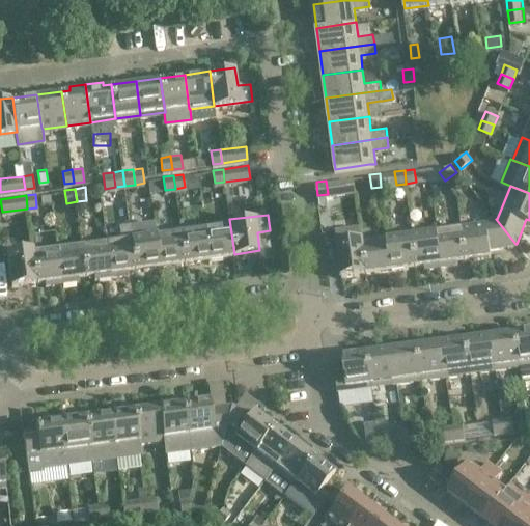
[(160,264),(156,229),(154,218),(130,221),(136,267),(160,264)]
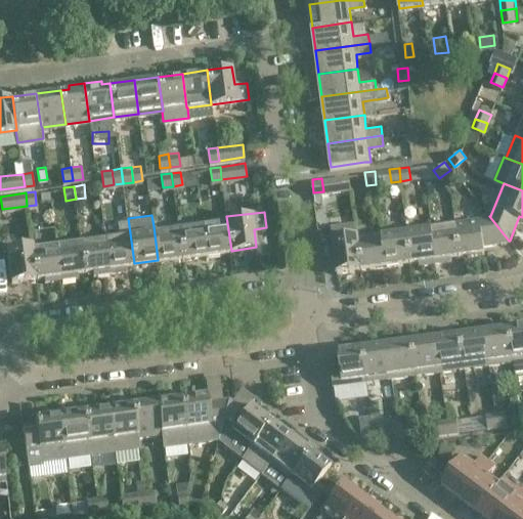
[(226,216),(203,220),(207,254),(231,251),(226,216)]
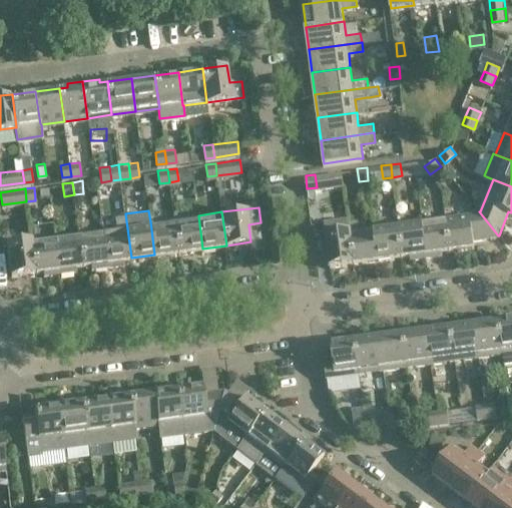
[(498,235),(479,211),(446,215),(450,248),(475,245),(474,238),(498,235)]
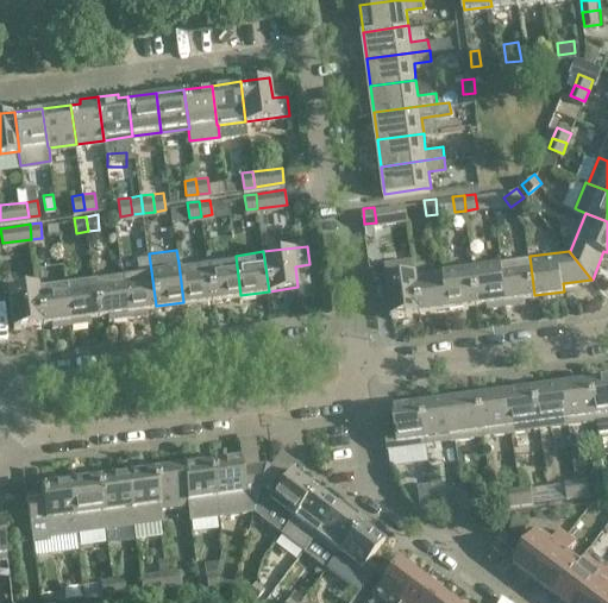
[(127,314),(146,312),(146,308),(156,306),(149,253),(135,256),(137,269),(121,271),(127,314)]
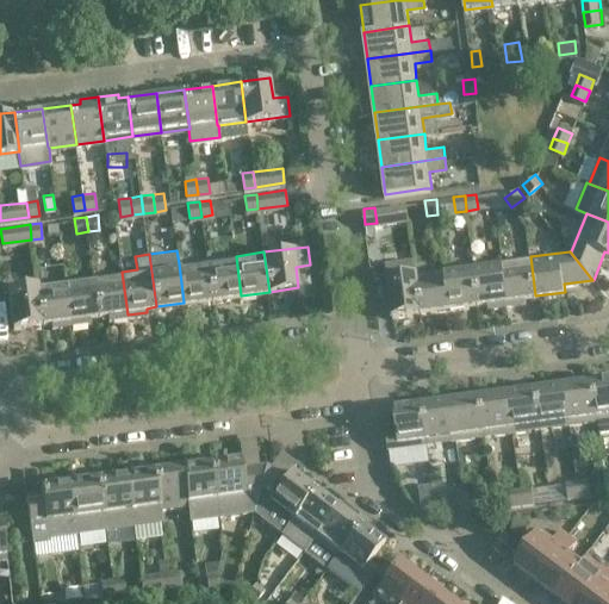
[(236,256),(207,260),(212,299),(241,296),(236,256)]
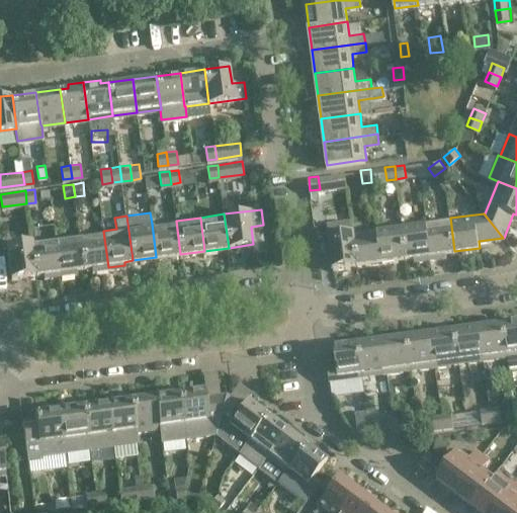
[(454,251),(450,218),(426,221),(431,258),(447,256),(447,252),(454,251)]
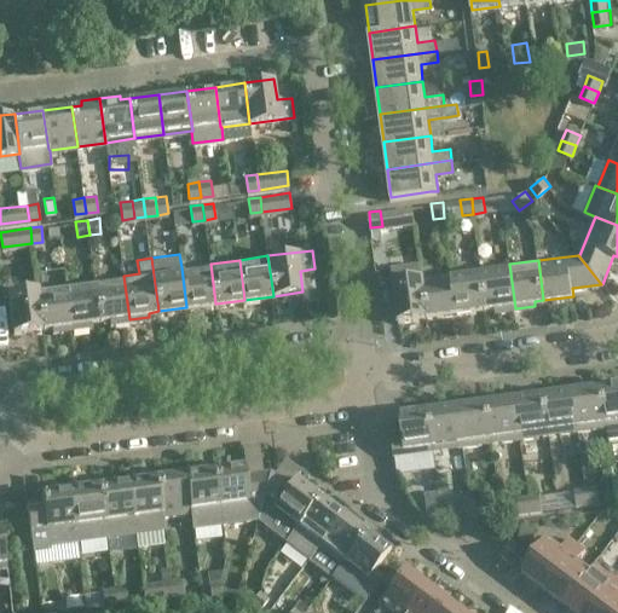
[(429,316),(423,276),(422,261),(392,265),(399,319),(429,316)]
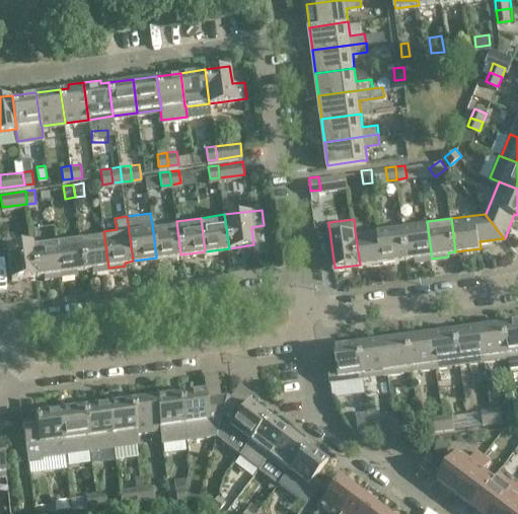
[(176,221),(152,224),(156,258),(180,254),(176,221)]
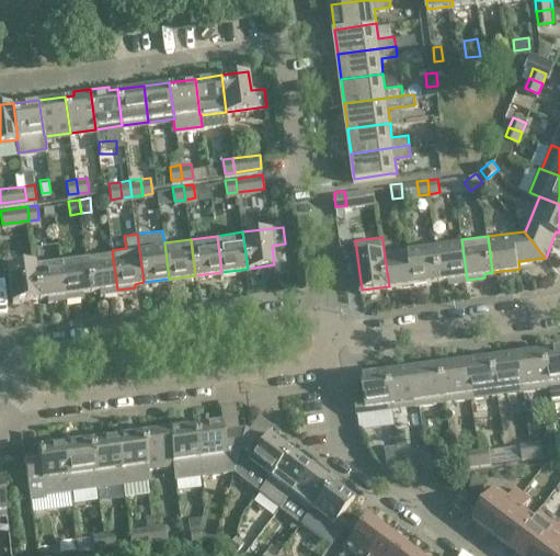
[(467,280),(461,239),(436,244),(441,280),(449,279),(449,282),(467,280)]
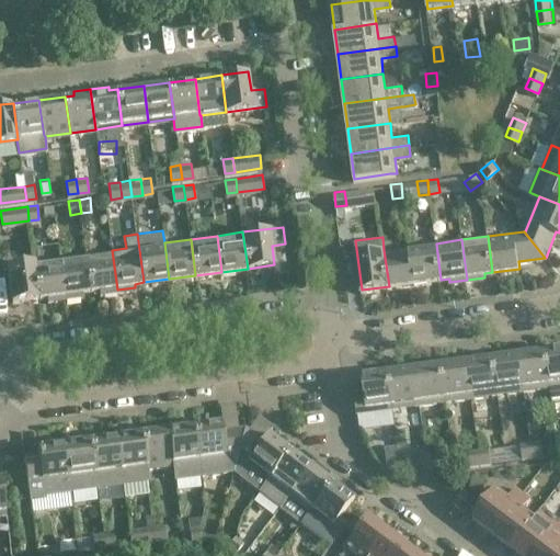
[(441,280),(436,244),(410,247),(414,283),(441,280)]
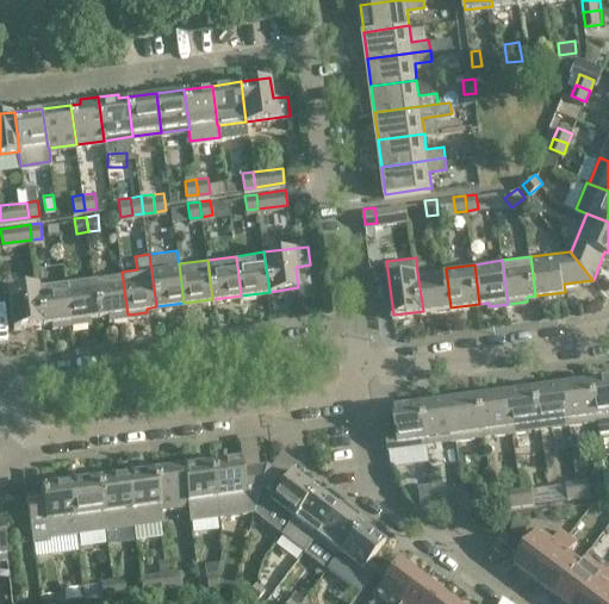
[(417,272),(423,311),(451,307),(446,268),(417,272)]
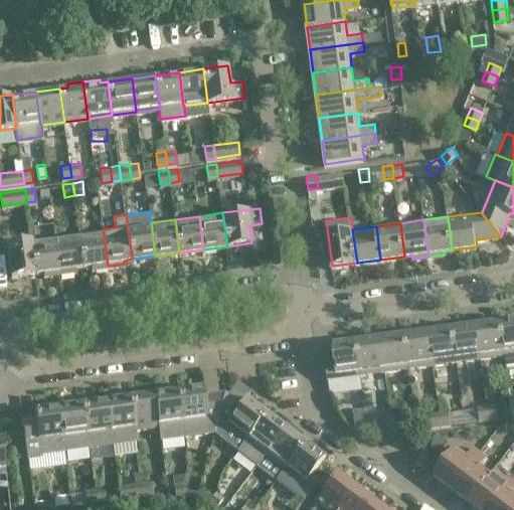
[(103,229),(79,232),(83,266),(92,265),(92,268),(108,266),(103,229)]
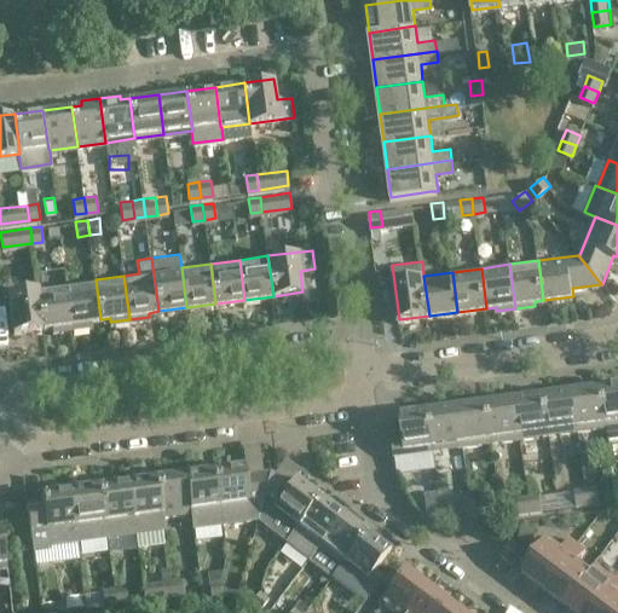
[(96,279),(65,283),(71,328),(92,325),(91,321),(100,319),(96,279)]
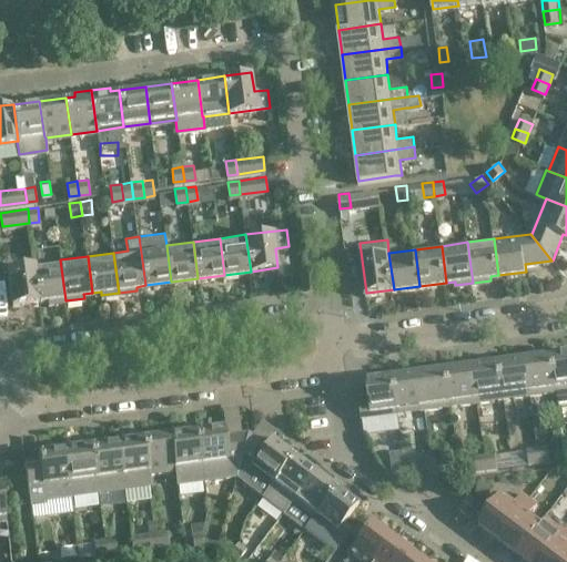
[(60,259),(34,263),(40,299),(48,298),(49,303),(66,300),(60,259)]
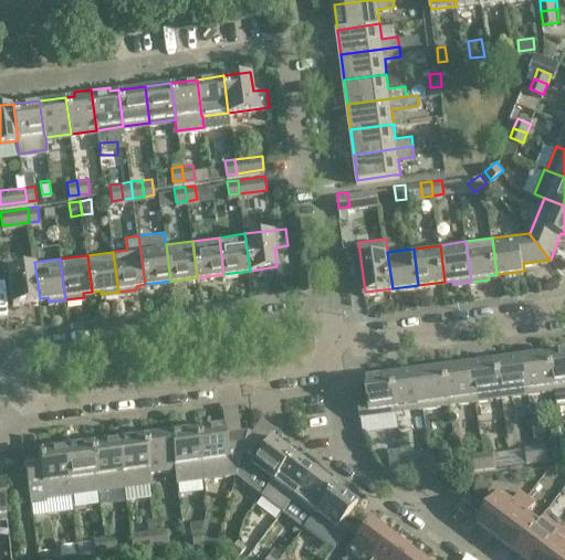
[(40,298),(34,262),(8,266),(12,303),(40,298)]
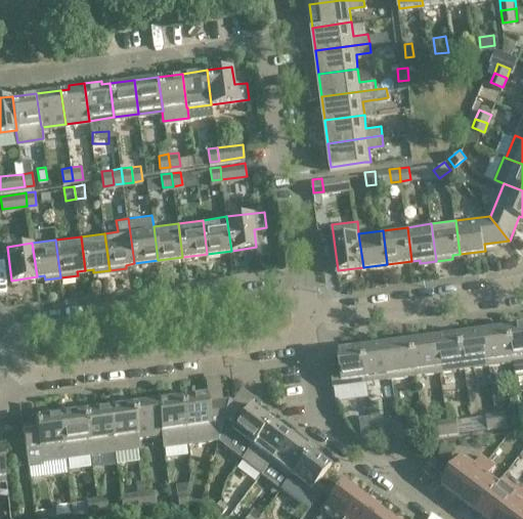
[(522,323),(510,326),(515,359),(516,371),(522,369),(522,323)]
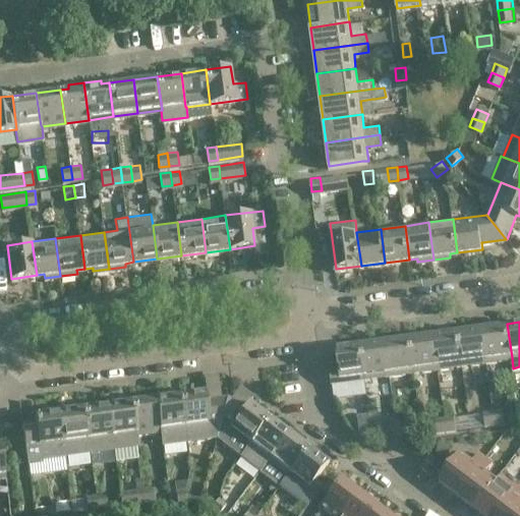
[(482,328),(487,361),(512,357),(507,324),(482,328)]
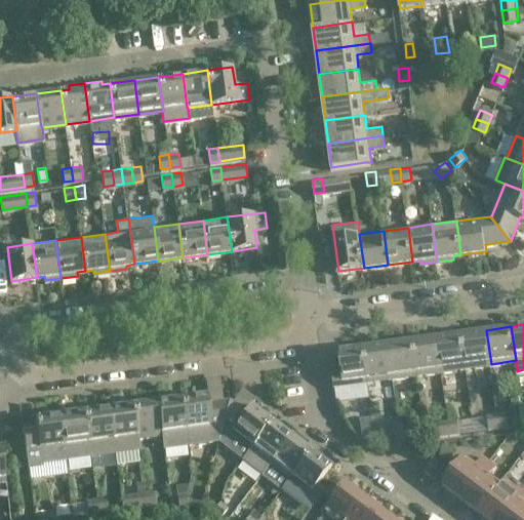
[(461,333),(467,367),(491,364),(486,330),(461,333)]
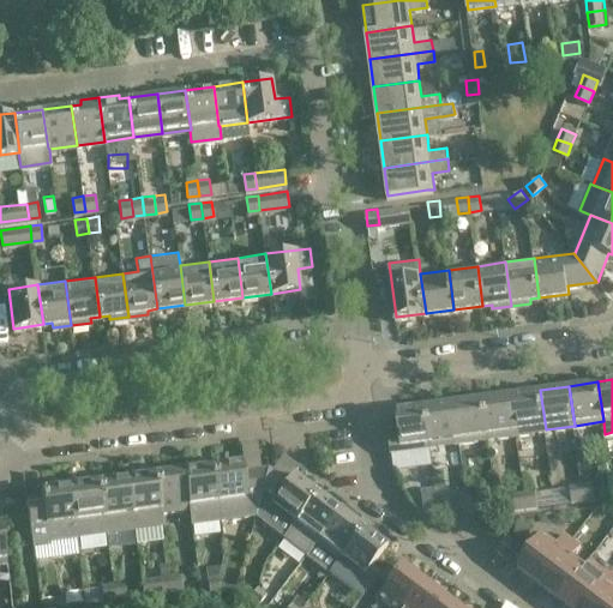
[(511,393),(517,433),(546,429),(540,390),(511,393)]
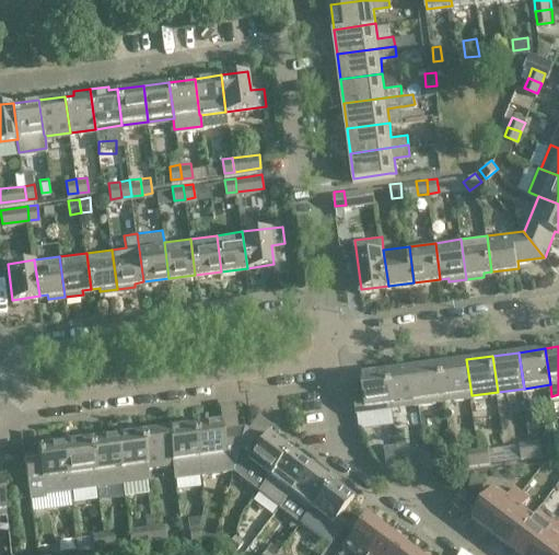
[(441,362),(445,399),(472,395),(466,359),(441,362)]
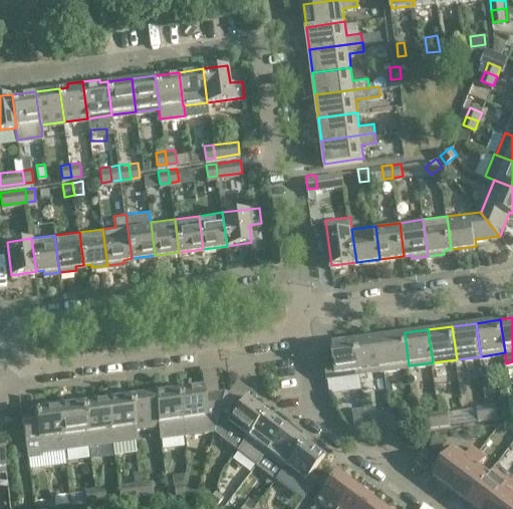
[(380,336),(385,369),(409,365),(405,332),(380,336)]
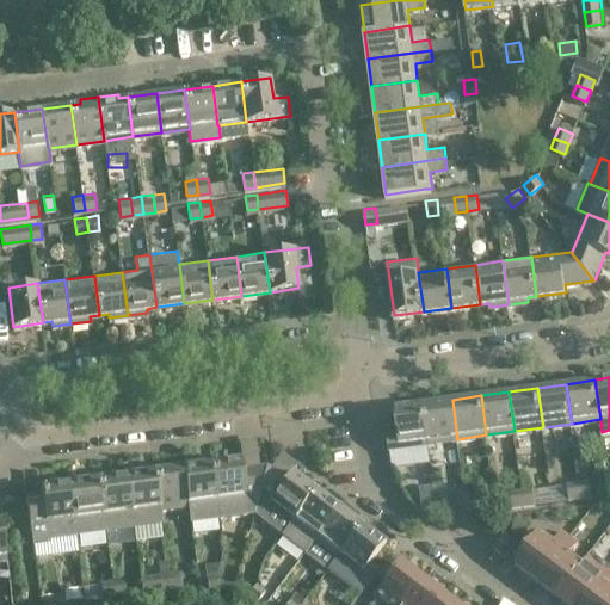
[(424,403),(429,443),(457,439),(453,400),(424,403)]
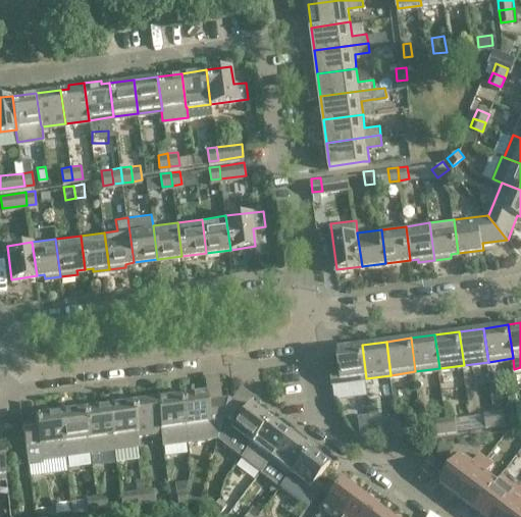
[(330,370),(332,382),(366,378),(362,345),(337,348),(341,368),(330,370)]
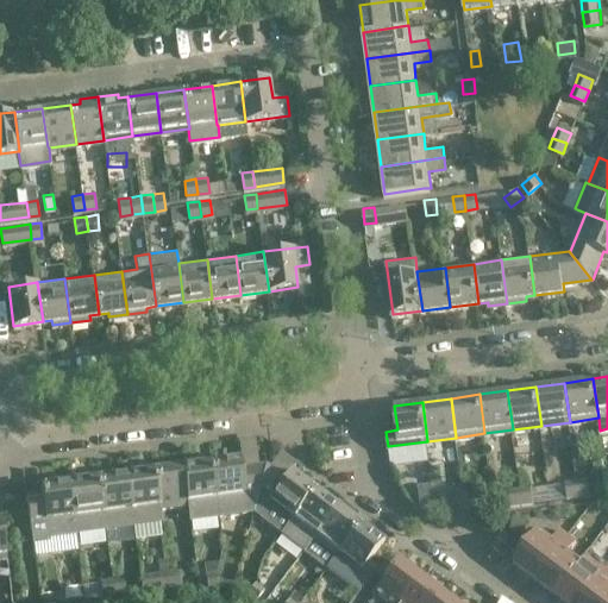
[(240,456),(212,459),(219,515),(254,510),(258,494),(267,460),(242,464),(240,456)]
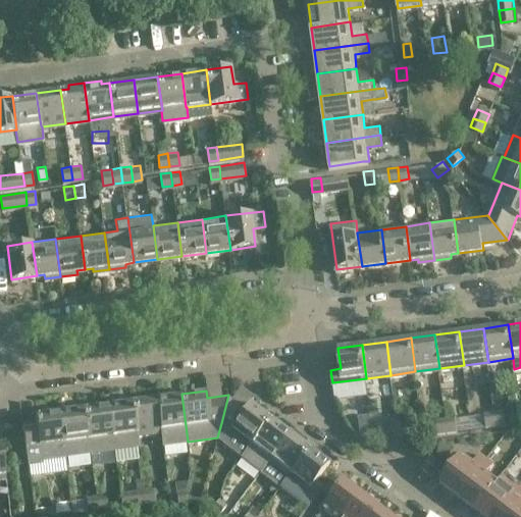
[(188,442),(181,394),(173,395),(172,392),(157,394),(162,431),(163,445),(188,442)]
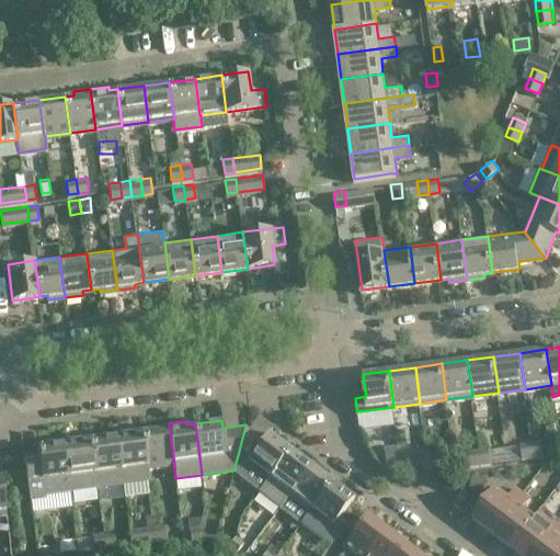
[(174,464),(169,423),(150,426),(151,429),(143,431),(147,467),(174,464)]
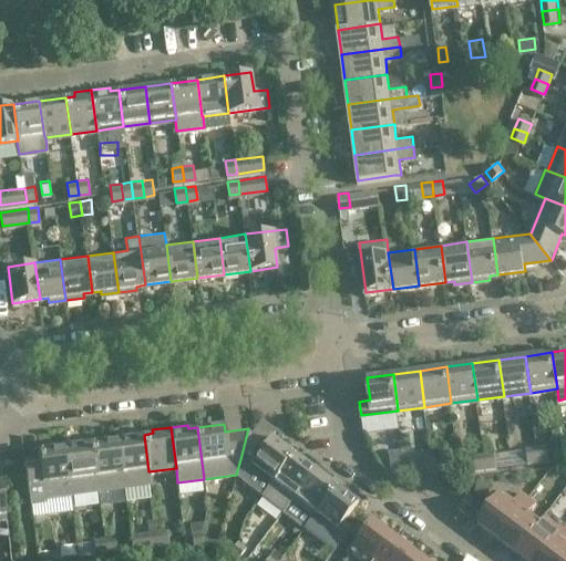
[(270,481),(292,453),(271,436),(266,443),(248,428),(240,459),(270,481)]
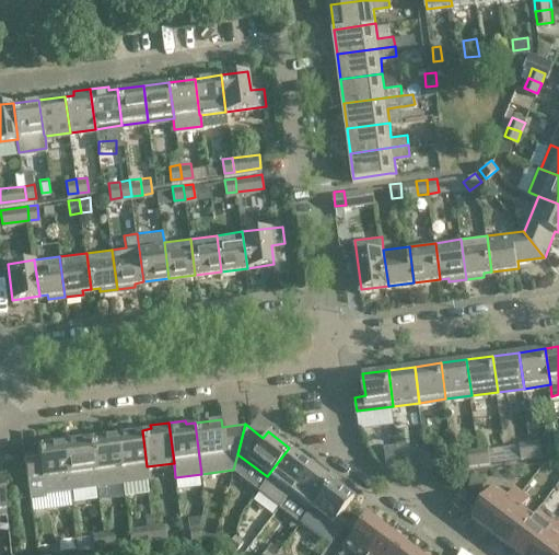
[(142,430),(116,434),(123,483),(149,480),(147,466),(142,430)]
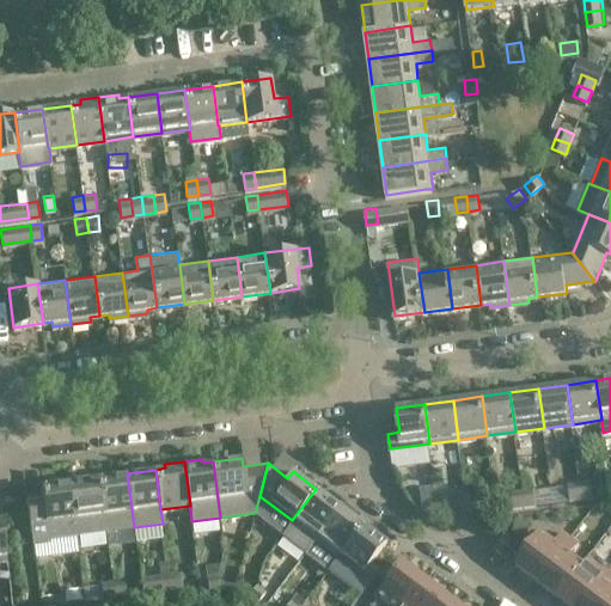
[(107,531),(99,477),(90,478),(89,473),(69,477),(78,534),(107,531)]
